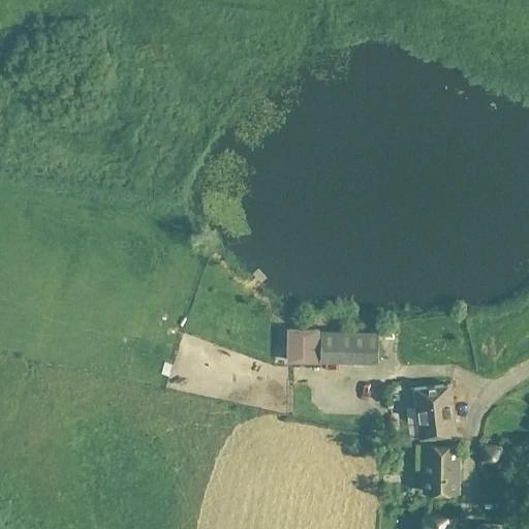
[(319,363),(340,364),(377,365),(378,332),(320,330),(319,363)]
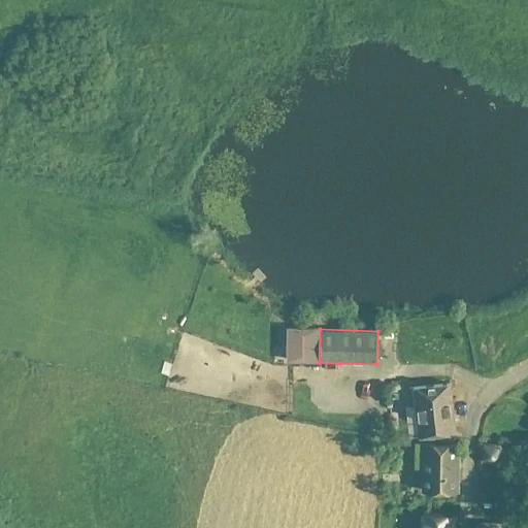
[(317,330),(287,330),(287,364),(317,364),(317,330)]
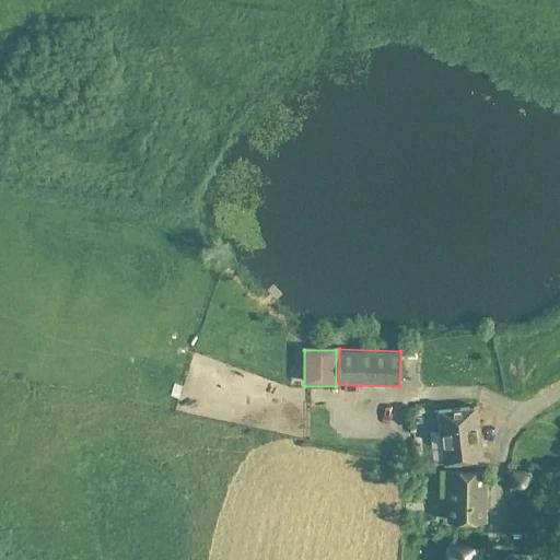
[(436,412),(443,465),(482,463),(476,408),(436,412)]
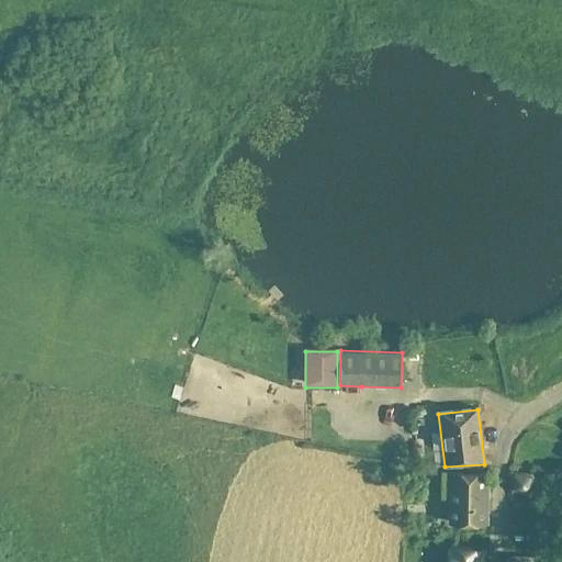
[(486,473),(450,473),(441,472),(441,498),(450,498),(450,524),(485,524),(486,473)]
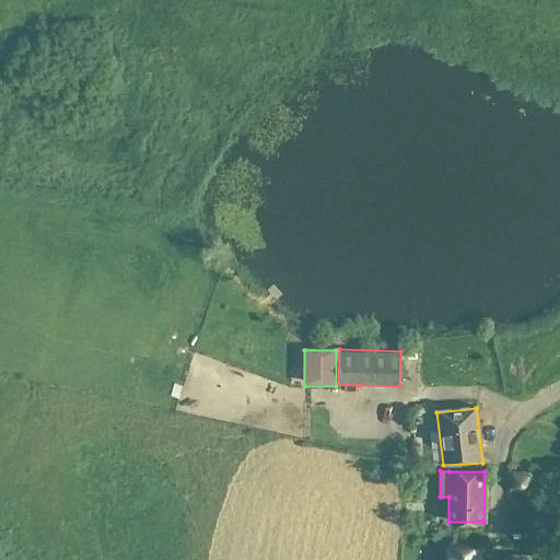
[(445,559),(479,559),(480,548),(447,545),(445,559)]
